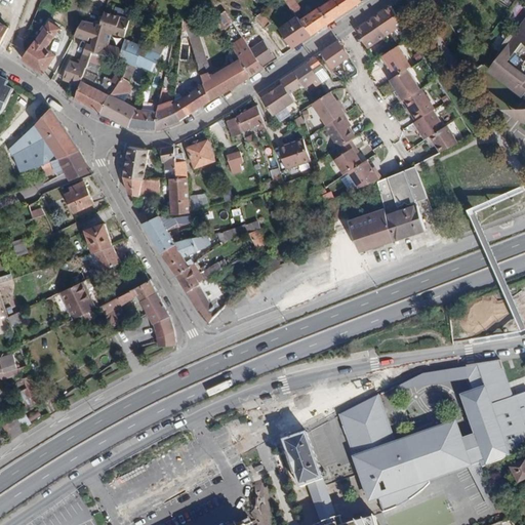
[(227,9),(219,0),(217,0),(206,8),(213,19),(225,11),(227,9)]
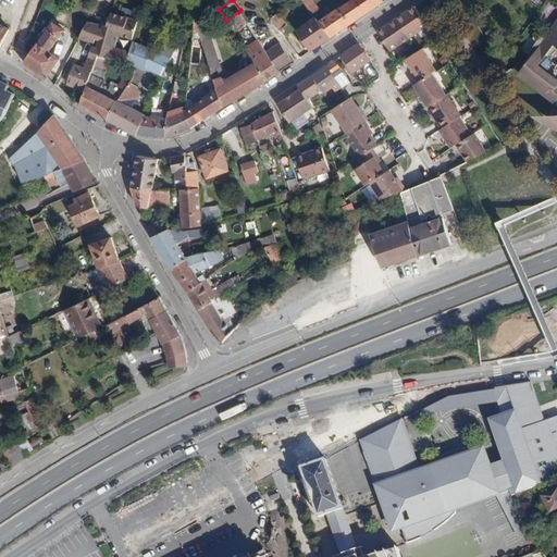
[(320,9),(313,0),(301,0),(312,14),(320,9)]
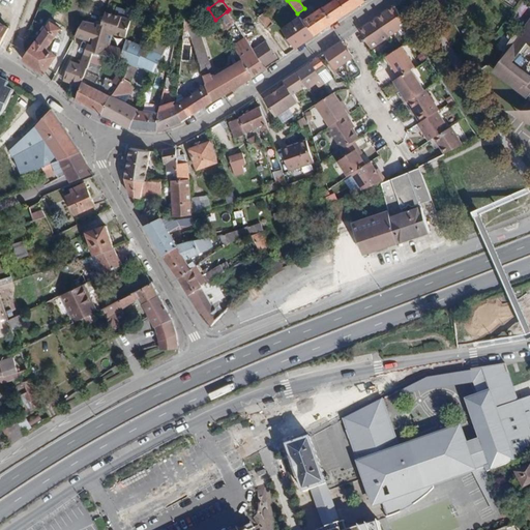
[(334,0),(303,20),(315,34),(364,0),(334,0)]
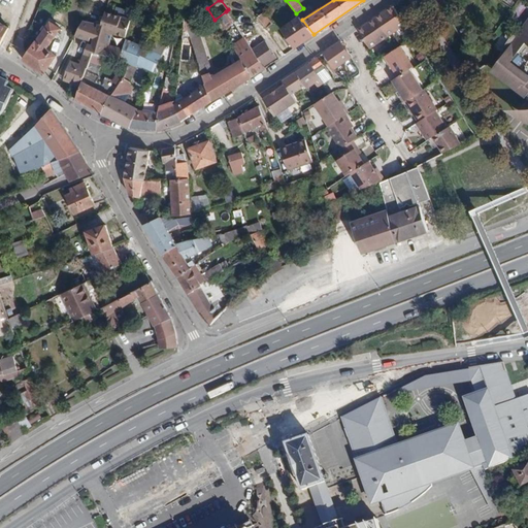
[(405,24),(393,4),(358,29),(370,47),(405,24)]
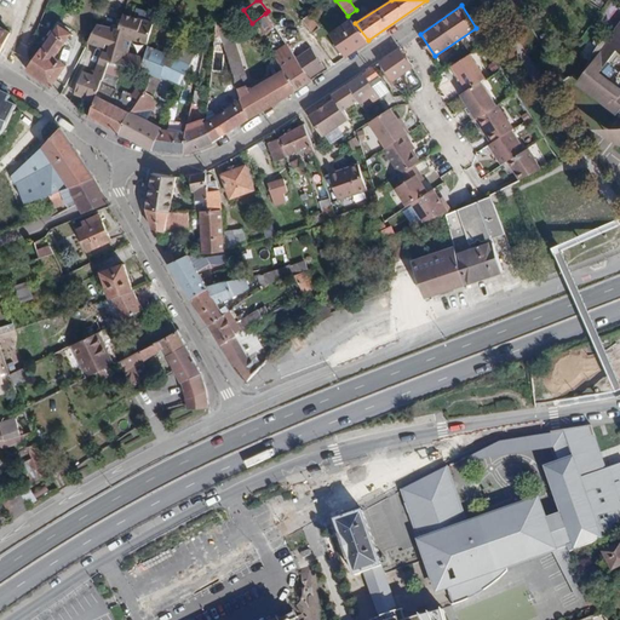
[(265,13),(273,23),(279,19),(271,9),(268,11),(265,13)]
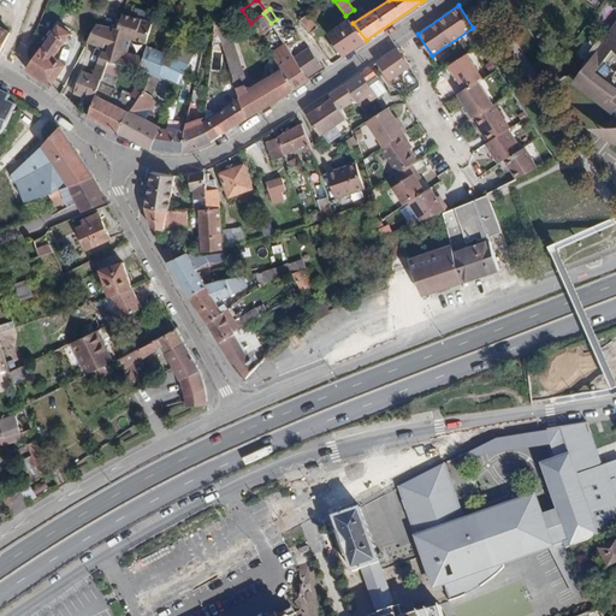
[(99,63),(107,65),(110,58),(141,71),(146,57),(130,53),(134,39),(149,43),(154,23),(120,15),(119,18),(117,25),(106,22),(99,21),(87,42),(104,48),(99,63)]
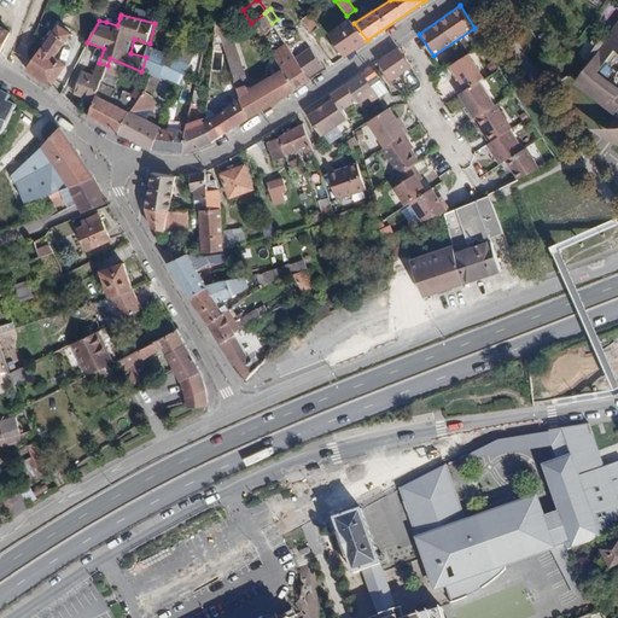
[(120,18),(109,15),(106,22),(117,25),(120,18)]
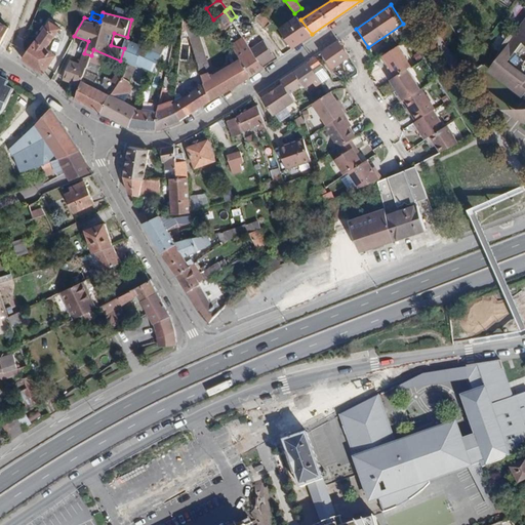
[(264,27),(269,22),(261,13),(256,18),(264,27)]
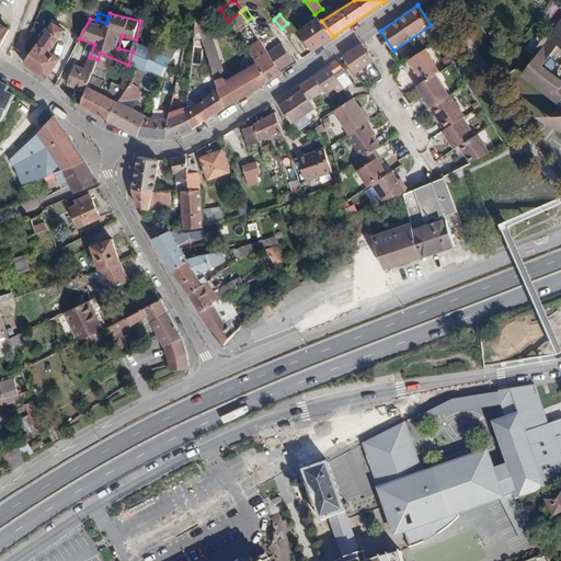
[(333,36),(321,21),(318,18),(299,31),(312,50),(333,36)]
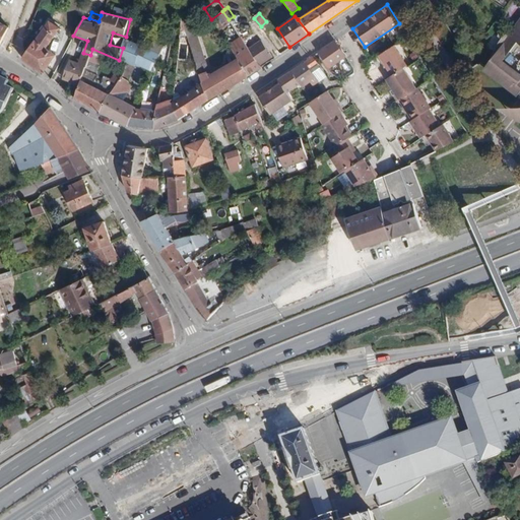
[(60,27),(50,21),(36,41),(35,40),(31,45),(22,58),(43,72),(56,55),(46,48),(60,27)]
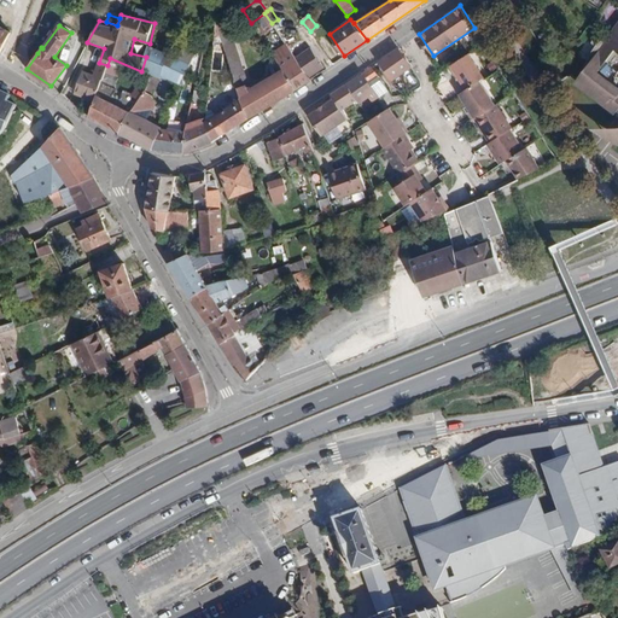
[(617,25),(606,42),(601,39),(599,41),(586,65),(589,69),(587,71),(584,70),(577,80),(576,82),(610,108),(617,112),(617,110),(617,89),(616,88),(617,86),(617,25)]
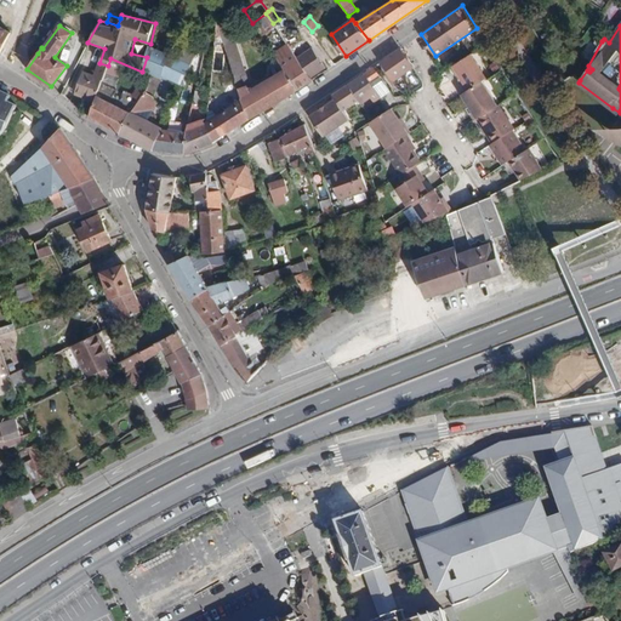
[(0,27),(0,51),(10,32),(0,27)]
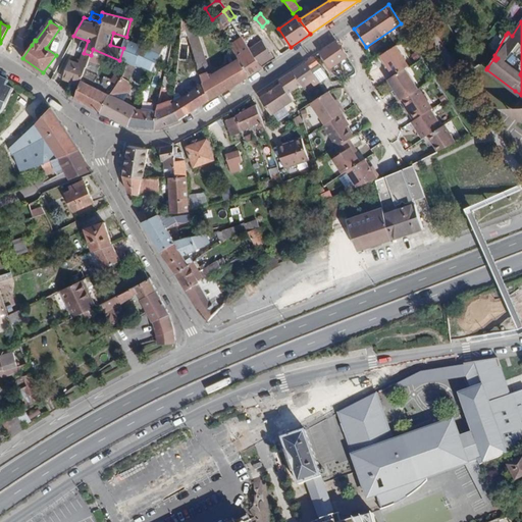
[(205,56),(196,25),(186,29),(195,59),(205,56)]
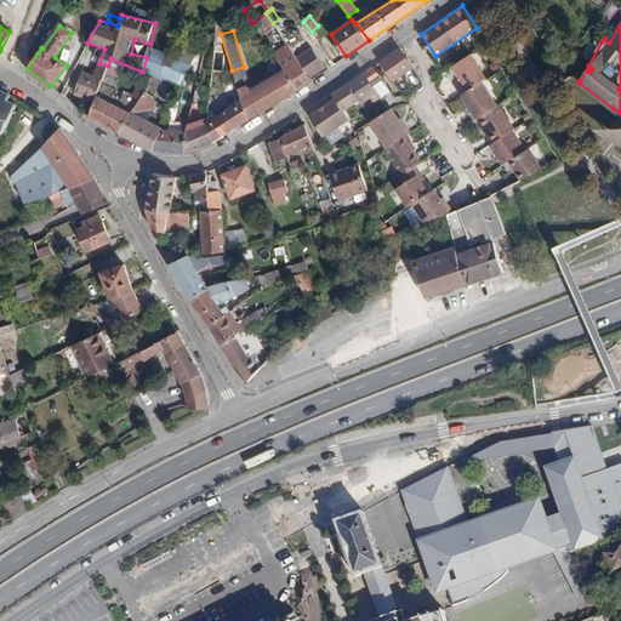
[(562,52),(557,45),(548,50),(554,57),(562,52)]
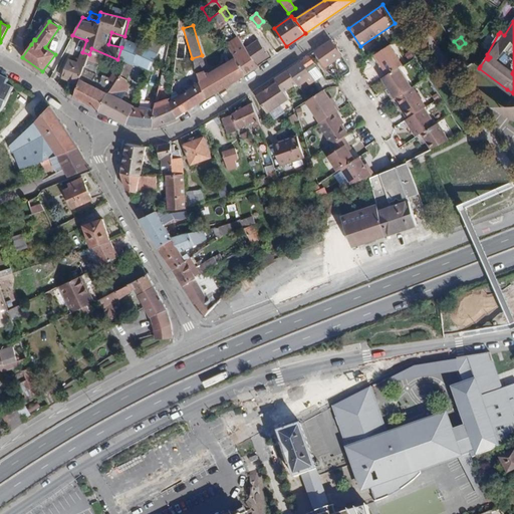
[(246,47),(257,64),(269,56),(258,39),(246,47)]
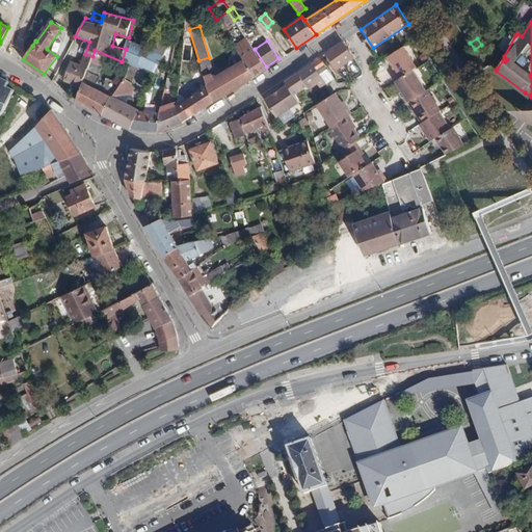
[(337,70),(354,57),(353,57),(343,42),(326,53),(325,53),(331,62),(334,65),(330,68),(334,73),(338,72),(337,70)]
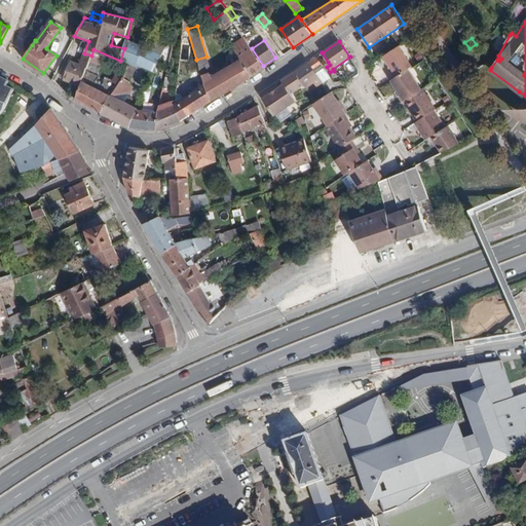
[(264,67),(263,66),(252,48),(249,44),(236,52),(241,60),(252,75),(264,67)]
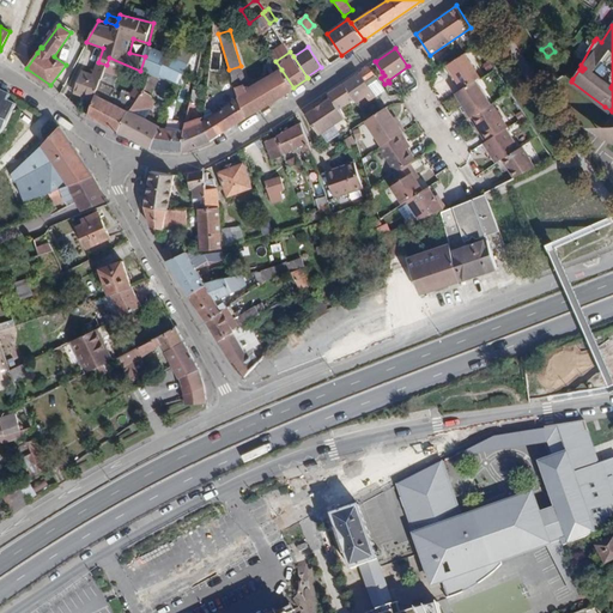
[(460,91),(477,80),(480,78),(465,53),(445,66),(450,74),(453,73),(457,80),(454,82),(460,91)]
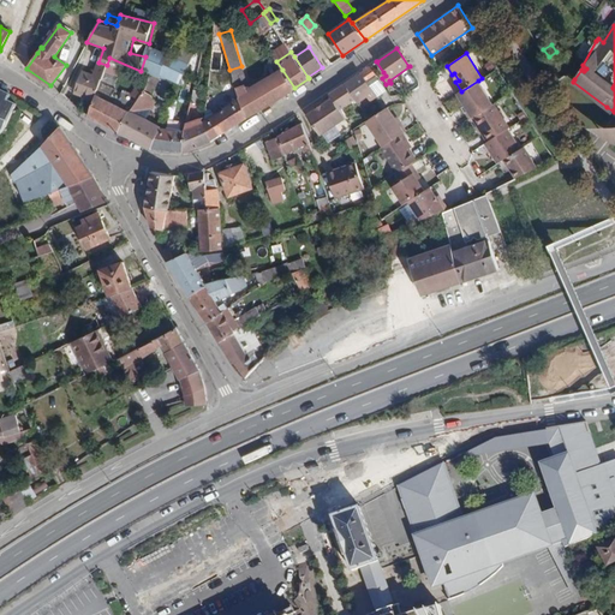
[(149,147),(159,127),(159,126),(145,119),(155,101),(153,97),(161,78),(157,77),(163,60),(145,54),(145,57),(141,71),(149,73),(147,82),(142,93),(130,111),(119,131),(149,148),(149,147)]
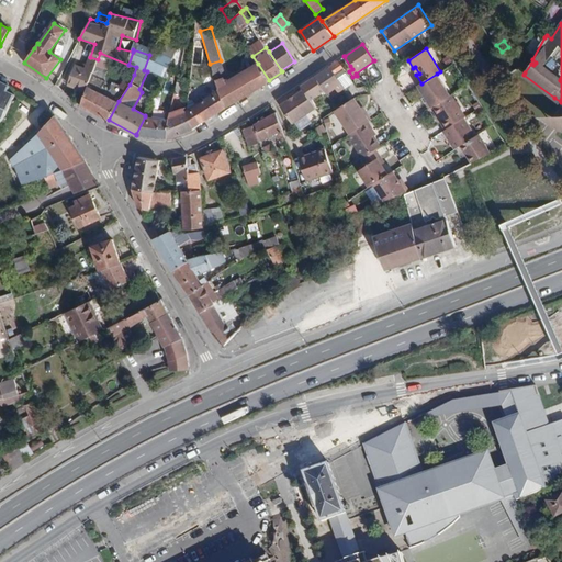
[(172,58),(160,53),(150,70),(164,77),(172,58)]
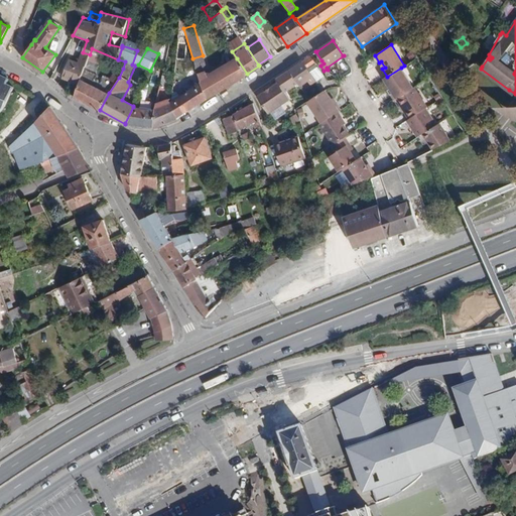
[(80,83),(88,59),(90,54),(83,52),(78,62),(70,59),(63,76),(80,83)]
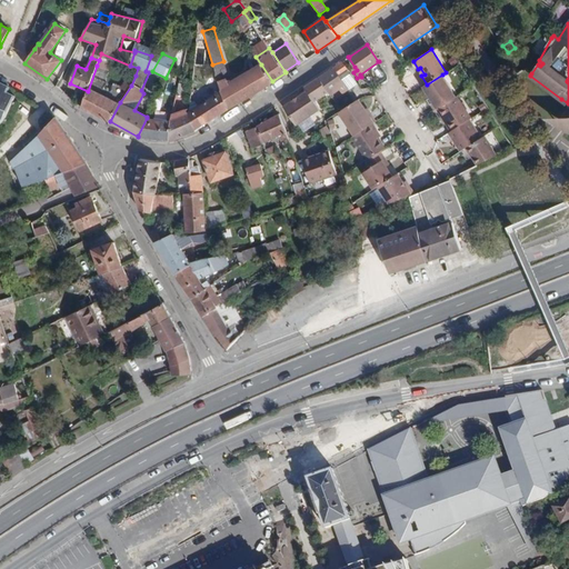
[(216,73),(225,70),(227,70),(223,61),(212,65),(216,73)]
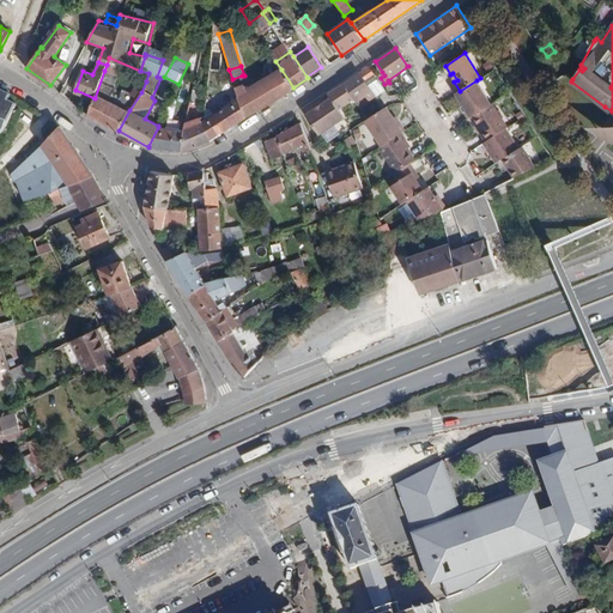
[(375,77),(368,67),(359,73),(344,83),(354,99),(357,102),(365,96),(369,102),(381,93),(376,86),(370,91),(365,84),(375,77)]
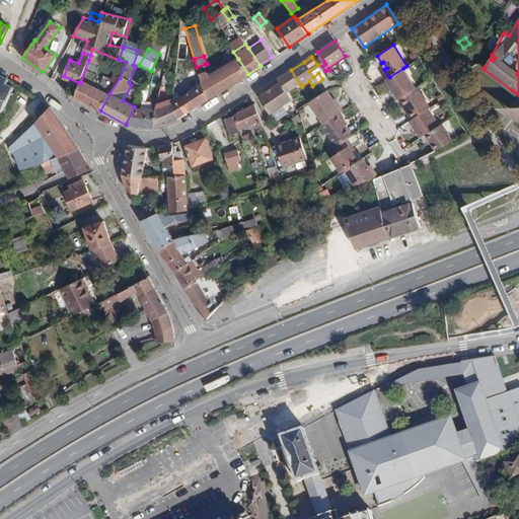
[(248,74),(238,59),(209,75),(205,64),(197,67),(200,76),(201,81),(209,98),(248,74)]
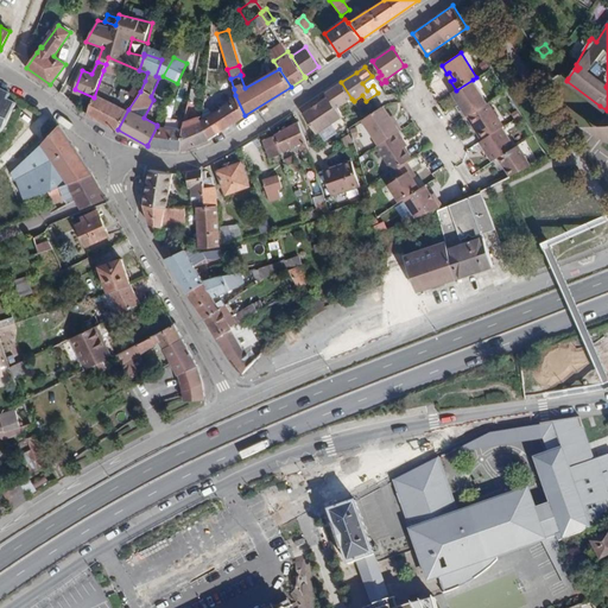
[(140,92),(145,81),(133,84),(124,100),(109,93),(115,76),(103,70),(94,97),(88,113),(118,130),(128,109),(140,92)]
